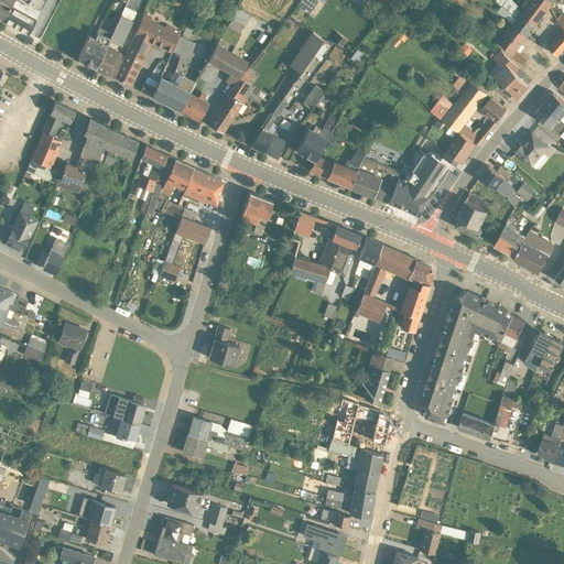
[(12,0),(0,0),(0,18),(2,20),(12,0)]
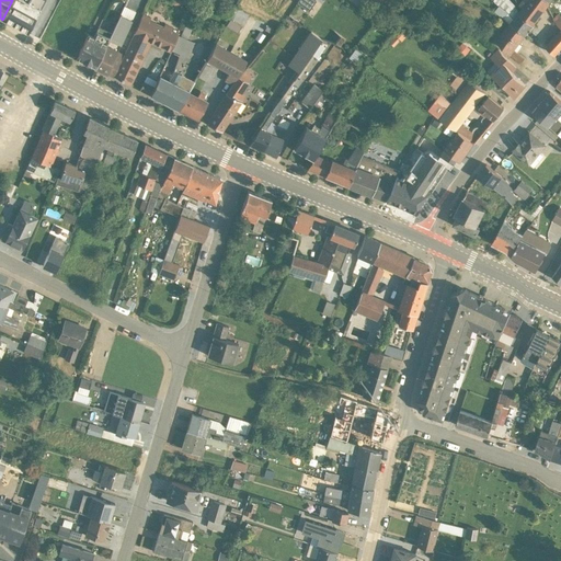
[(12,0),(2,20),(26,33),(45,0),(12,0)]
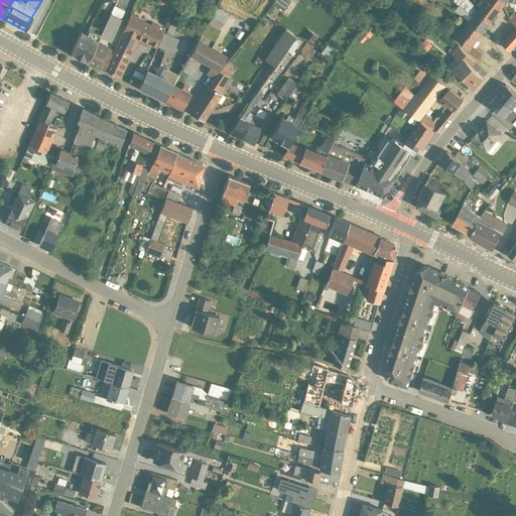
[(288,0),(274,0),(272,3),(283,11),(290,1),(288,0)]
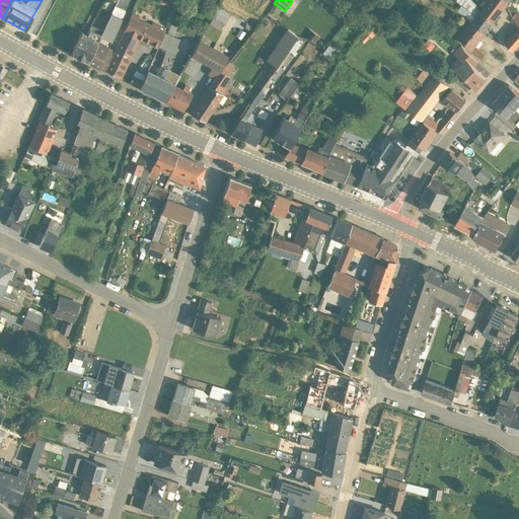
[(473,0),(454,0),(461,5),(473,14),(471,18),(486,29),(495,18),(476,4),(477,2),(473,0)]
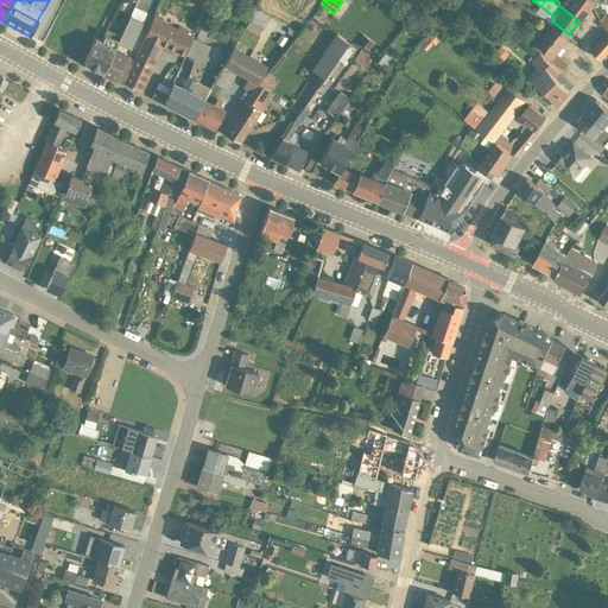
[(580,21),(595,0),(563,0),(563,1),(567,5),(563,8),(580,21)]
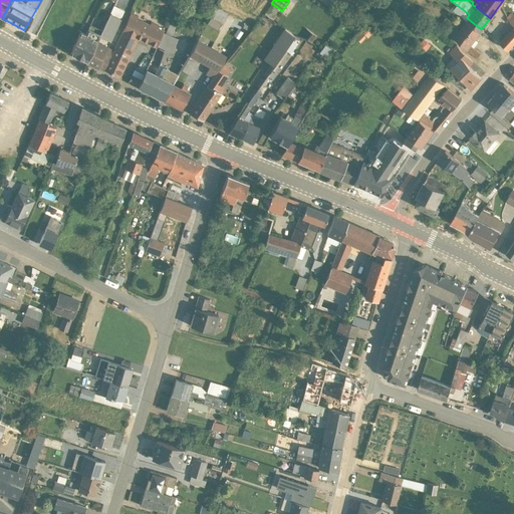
[(183,4),(180,3),(174,16),(175,17),(173,21),(177,22),(179,18),(177,17),(183,4)]
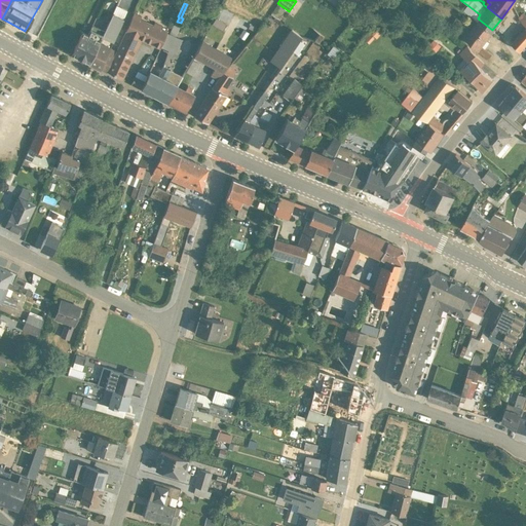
[(480,14),(467,5),(463,11),(477,22),(464,38),(488,58),(492,51),(483,43),(492,30),(478,19),(480,14)]
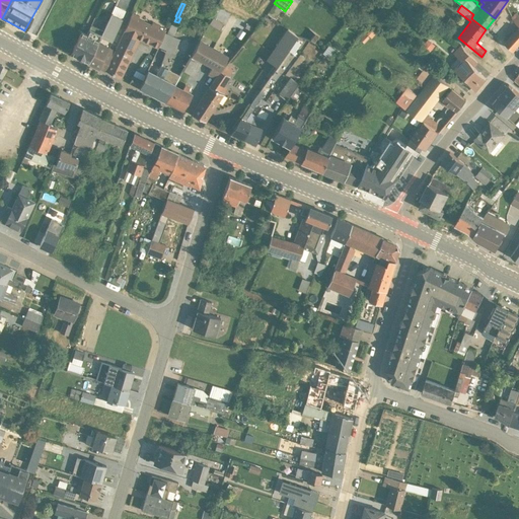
[(518,24),(505,41),(513,48),(518,41),(518,11),(517,10),(512,15),(518,21),(518,24)]
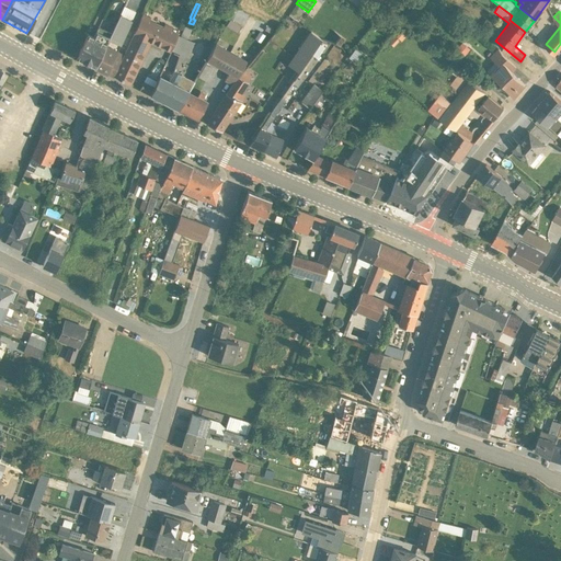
[(150,18),(142,13),(133,35),(170,53),(179,34),(171,30),(172,27),(172,26),(164,24),(163,26),(149,20),(150,18)]
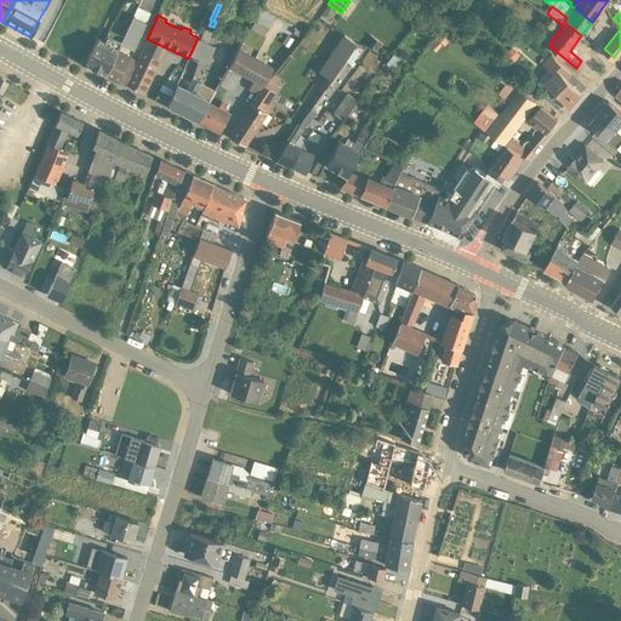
[(146,23),(132,16),(123,38),(106,75),(125,85),(137,60),(130,56),(146,23)]
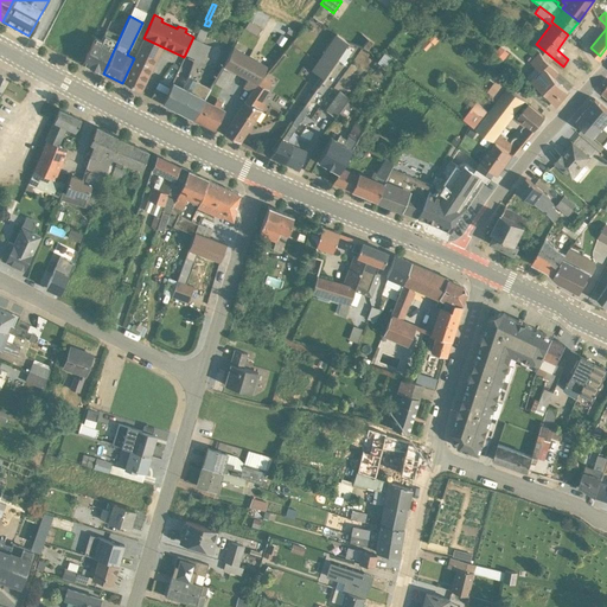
[(261,29),(249,21),(244,29),(256,36),(261,29)]
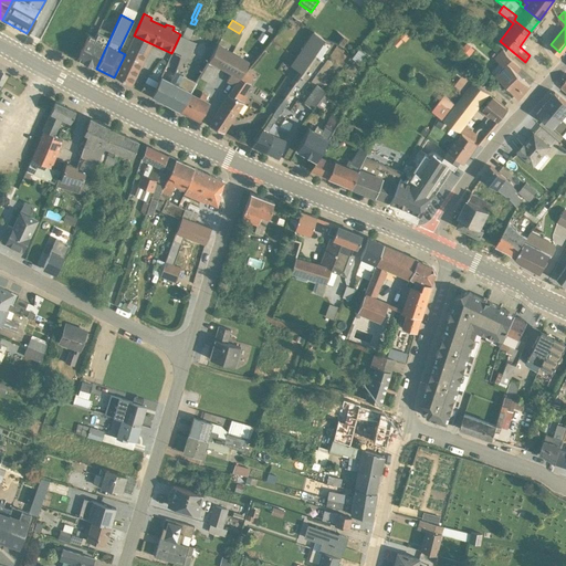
[(498,23),(490,20),(486,25),(493,30),(498,23)]
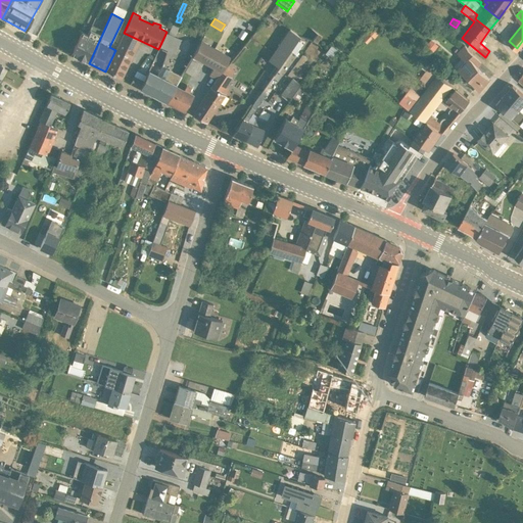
[(180,25),(174,21),(168,34),(165,33),(159,47),(175,54),(181,40),(174,37),(180,25)]
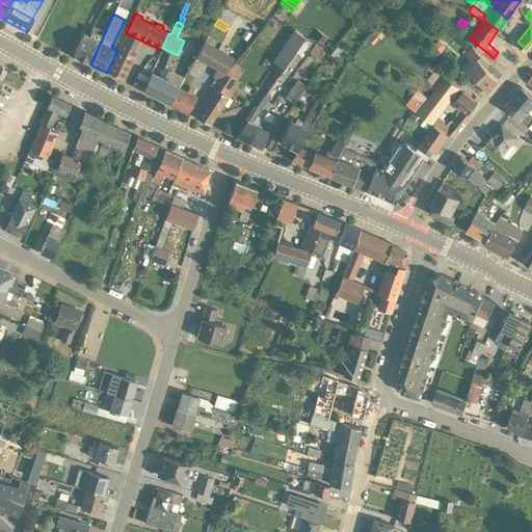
[(72,55),(90,64),(105,32),(92,26),(88,35),(83,33),(72,55)]
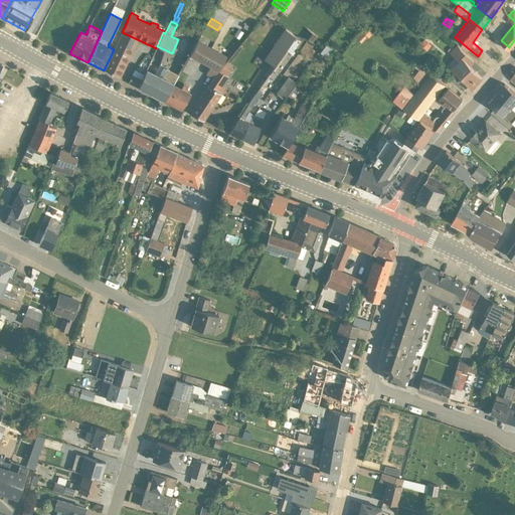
[(366,25),(355,37),(360,42),(366,36),(368,38),(373,32),(366,25)]
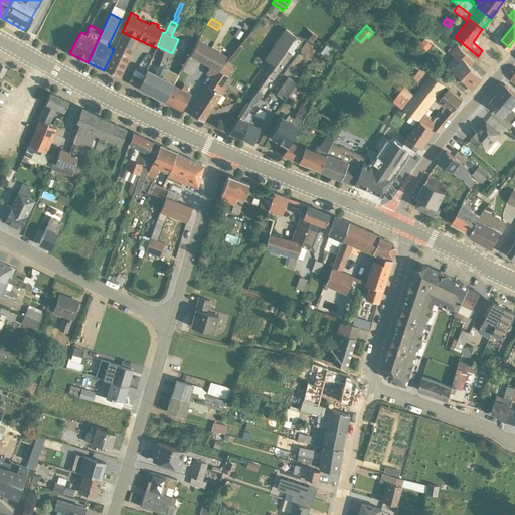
[(295,36),(285,28),(284,28),(264,58),(274,66),(295,36)]
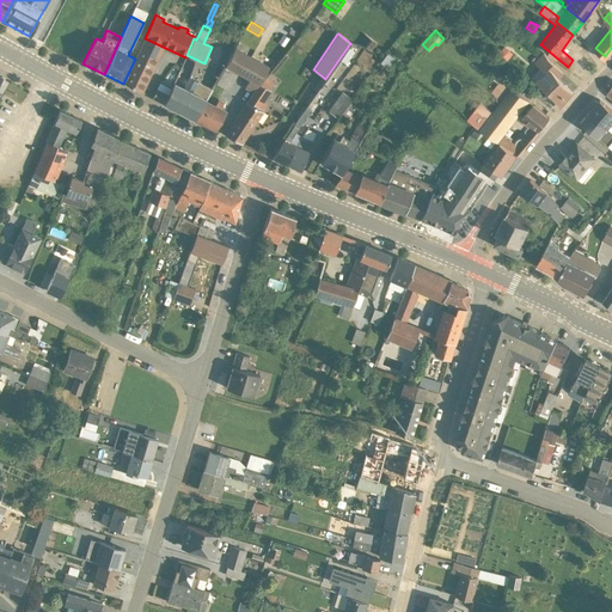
[(140,92),(164,48),(145,38),(123,84),(140,92)]
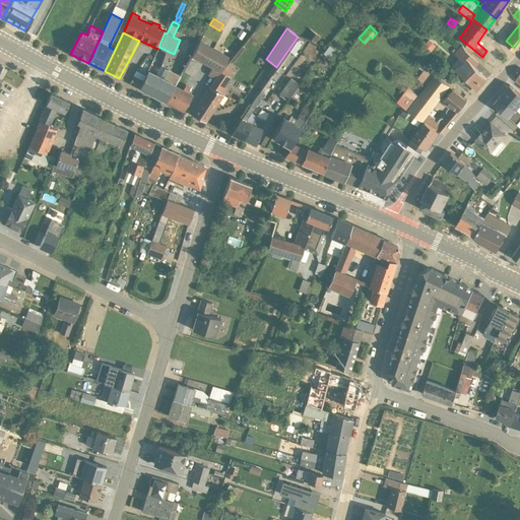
[(310,40),(314,44),(319,37),(315,34),(310,40)]
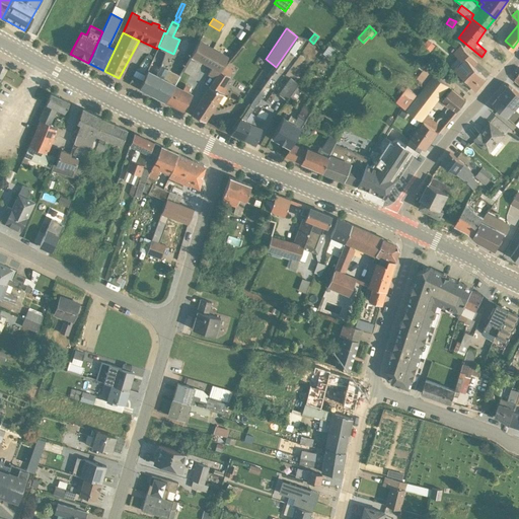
[(428,40),(423,46),(430,52),(435,46),(428,40)]
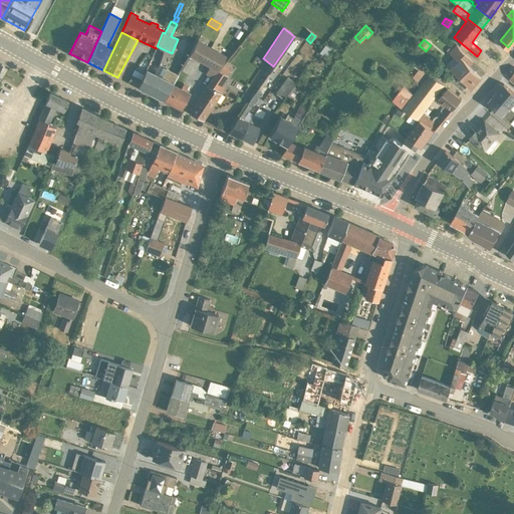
[(227,56),(198,40),(188,56),(210,67),(206,74),(212,77),(216,71),(222,64),(227,56)]
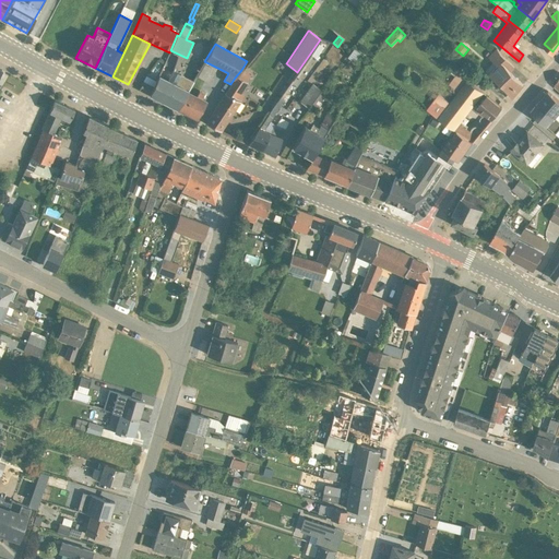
[(353,48),(346,58),(354,62),(359,54),(353,48)]
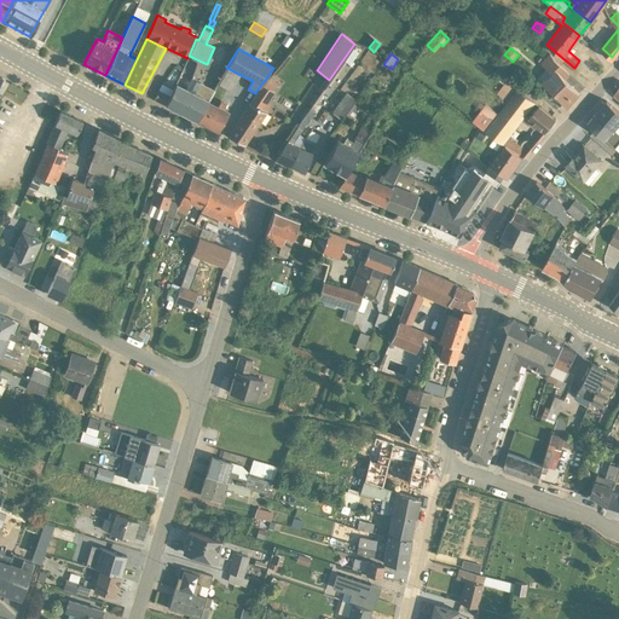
[(537,79),(567,105),(579,91),(566,77),(570,73),(550,53),(549,53),(541,63),(545,68),(537,79)]
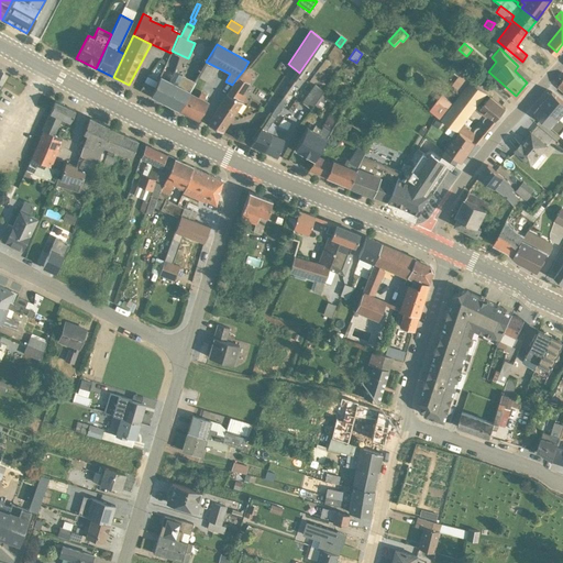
[(282,98),(285,101),(290,92),(290,91),(315,57),(312,55),(282,98)]
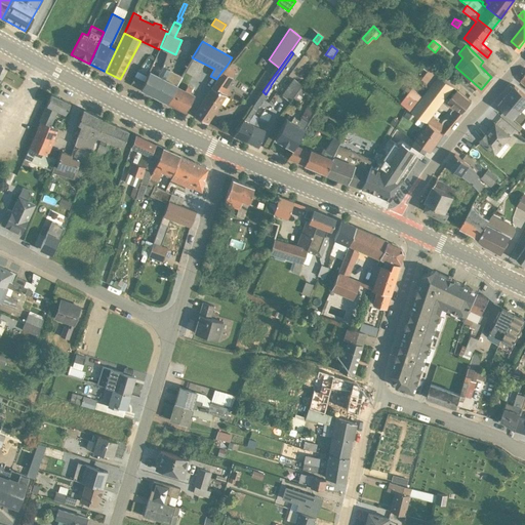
[(185,72),(196,78),(203,64),(192,57),(185,72)]
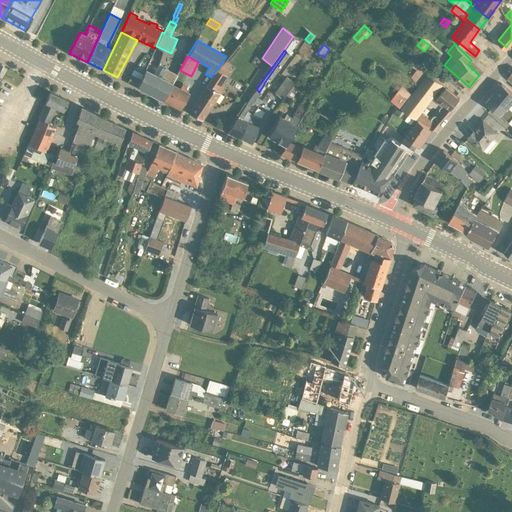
[(442,103),(450,110),(459,99),(442,84),(428,73),(414,63),(411,66),(416,70),(410,77),(419,84),(411,93),(401,86),(390,100),(399,107),(432,131),(437,126),(420,113),(432,98),(441,105),(442,103)]
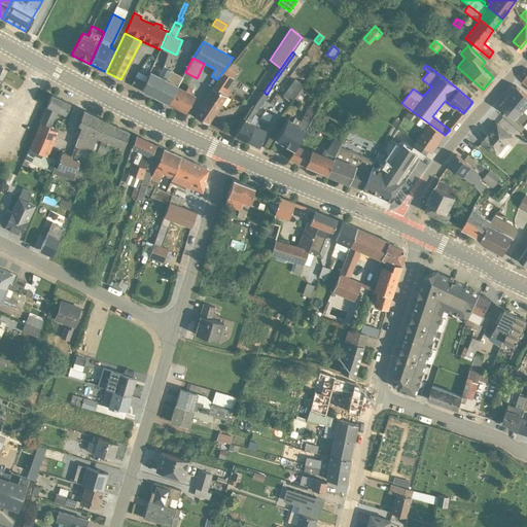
[(236,71),(227,66),(221,73),(217,79),(192,116),(194,116),(208,125),(231,91),(227,89),(234,78),(232,77),(236,71)]
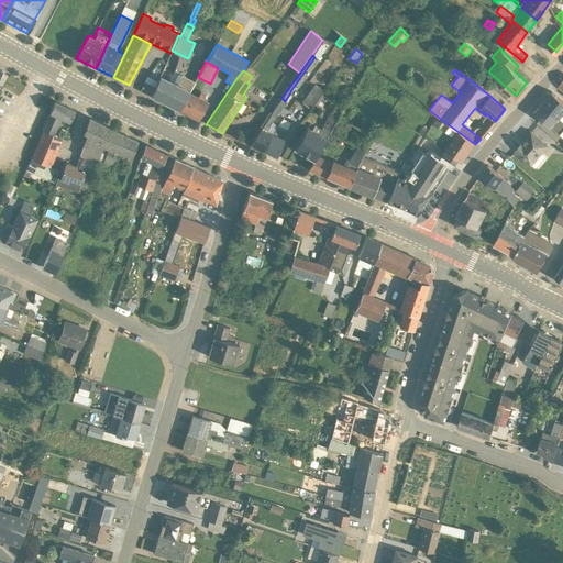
[(156,83),(151,96),(178,110),(195,83),(175,72),(169,80),(162,75),(156,83)]
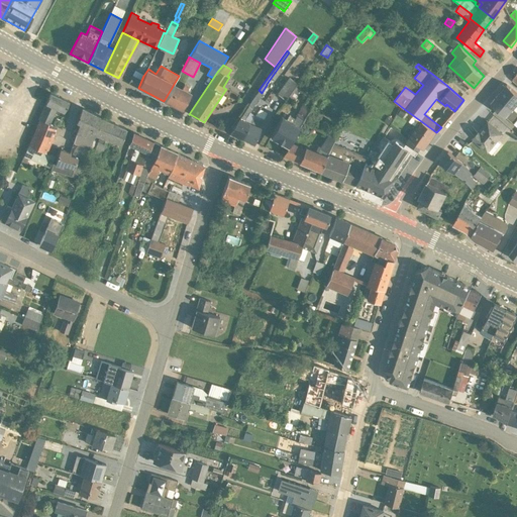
[(128,83),(138,88),(143,76),(137,72),(137,71),(134,70),(130,78),(128,83)]
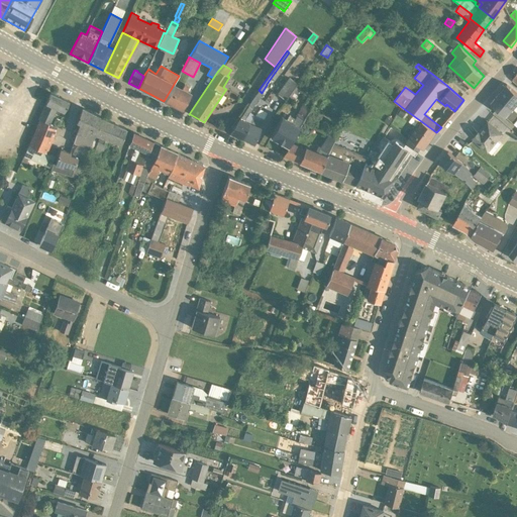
[(277,94),(285,100),(297,84),(288,78),(277,94)]
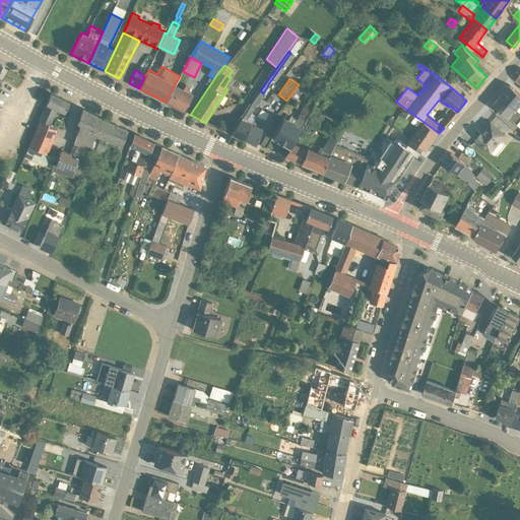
[(519,89),(510,82),(501,92),(519,109),(519,89)]
